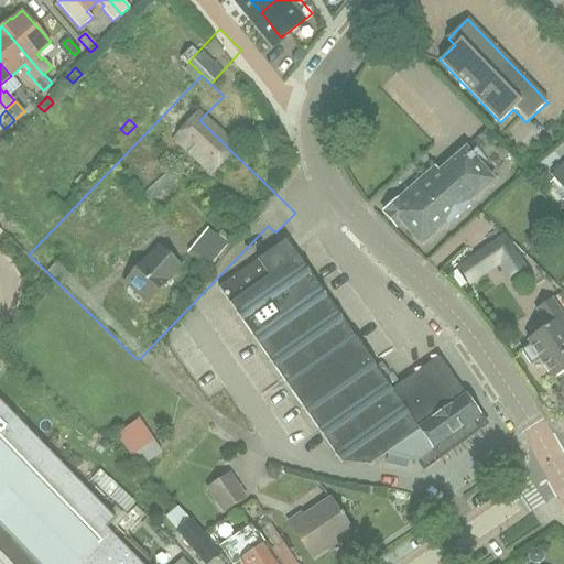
[(87,148),(78,158),(84,163),(94,153),(87,148)]
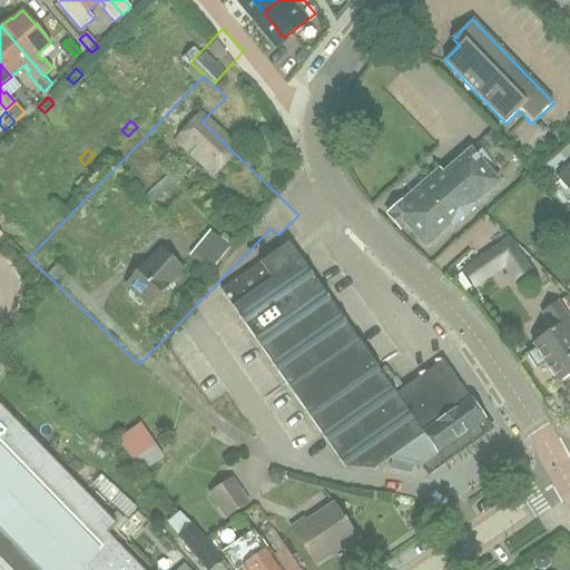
[(424,247),(449,226),(451,227),(478,204),(475,202),(498,183),(470,150),(442,175),(438,170),(387,215),(401,229),(404,226),(424,247)]
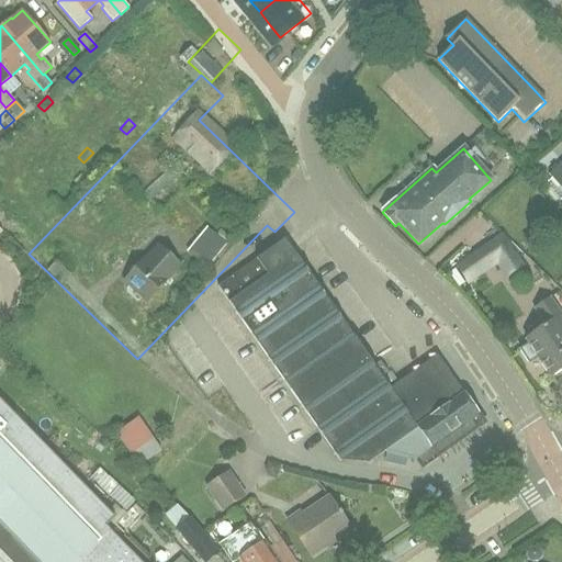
[(561,161),(548,175),(561,190),(561,161)]
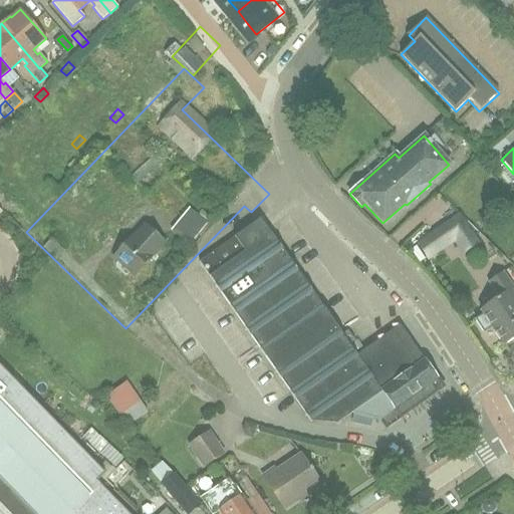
[(454,241),(469,230),(459,215),(439,229),(449,244),(454,241)]
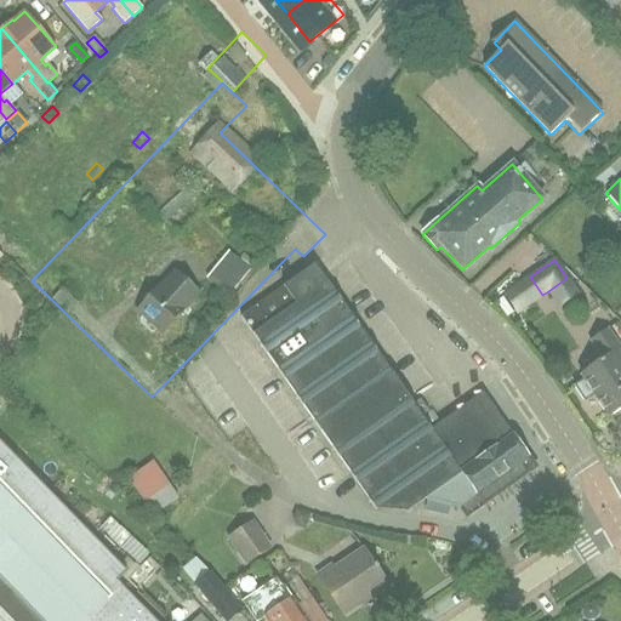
[(577,295),(567,278),(548,291),(559,307),(577,295)]
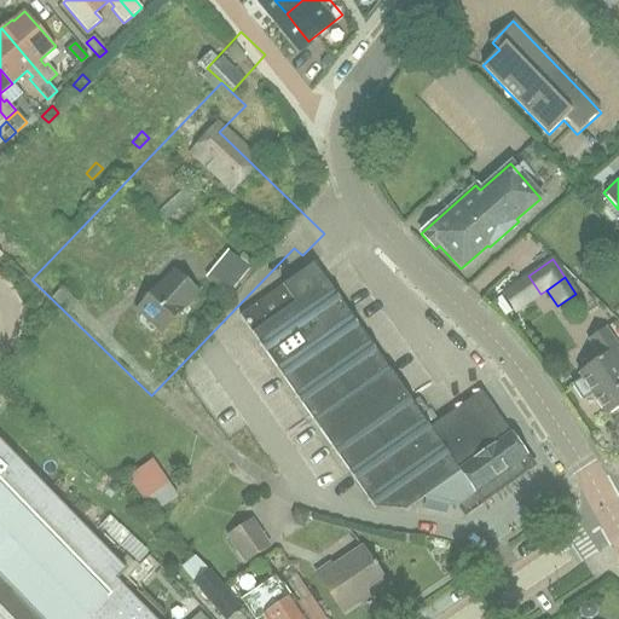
[(618,347),(605,328),(588,340),(601,359),(578,374),(580,379),(571,386),(583,401),(591,395),(606,416),(618,406),(618,347)]
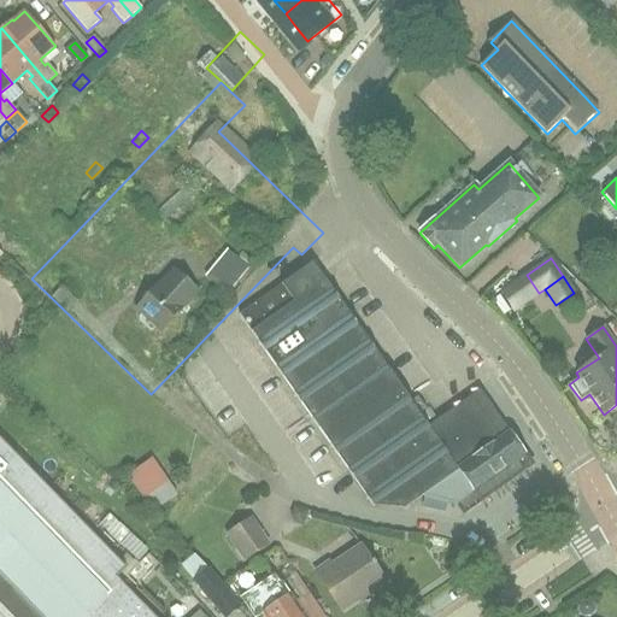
[(533,454),(517,433),(453,482),(469,503),(533,454)]
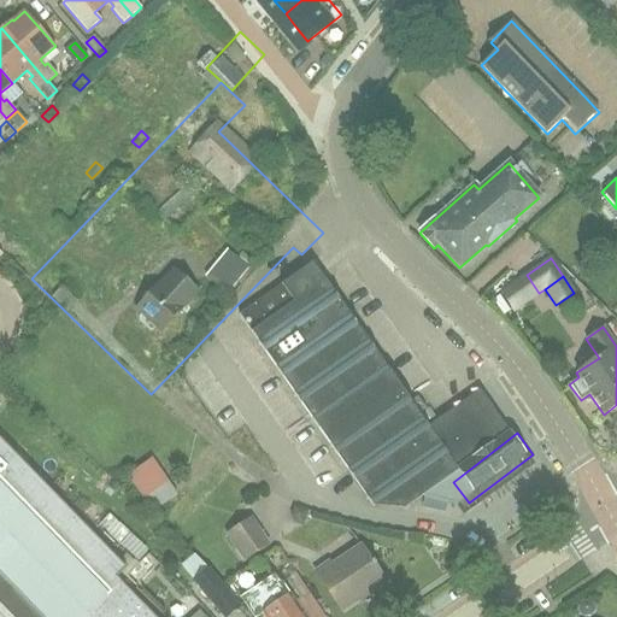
[(0,609),(4,613),(7,616),(154,616),(144,604),(121,581),(130,573),(50,489),(0,438),(0,609)]
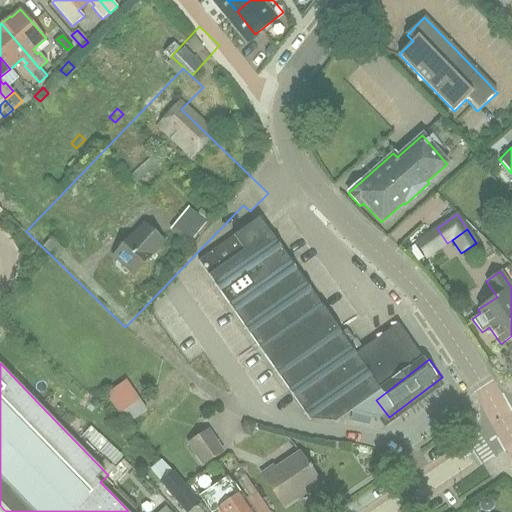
[(139,400),(118,415),(125,425),(146,411),(139,400)]
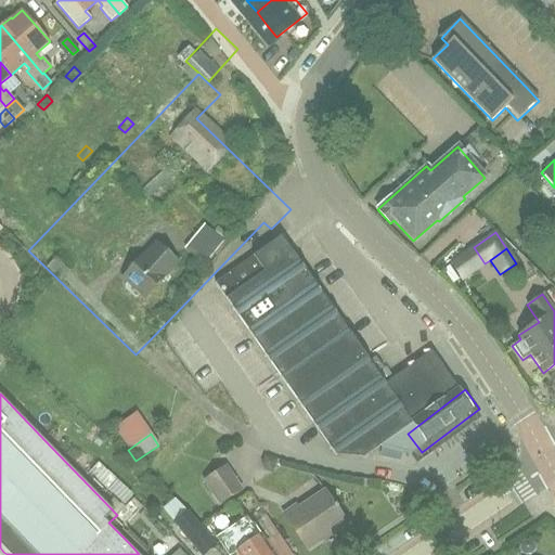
[(265,468),(271,472),(275,460),(265,455),(261,462),(265,468)]
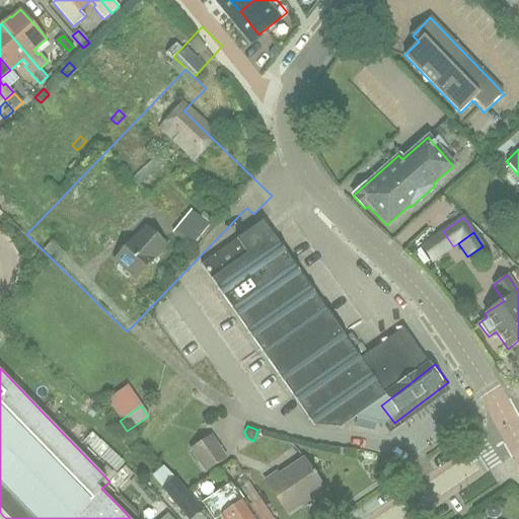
[(228,457),(212,434),(189,450),(205,473),(228,457)]
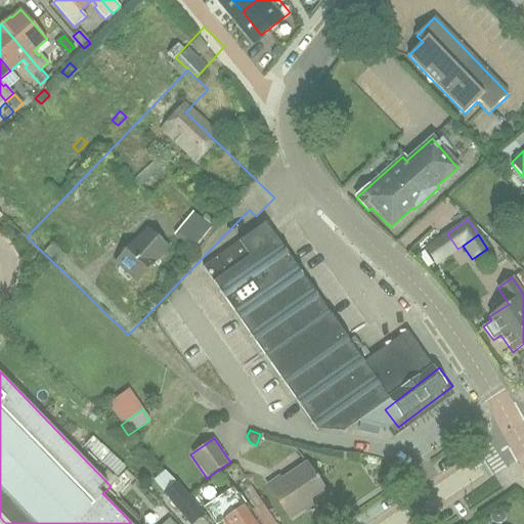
[(278,477),(267,485),(290,519),(328,493),(306,463),(280,480),(278,477)]
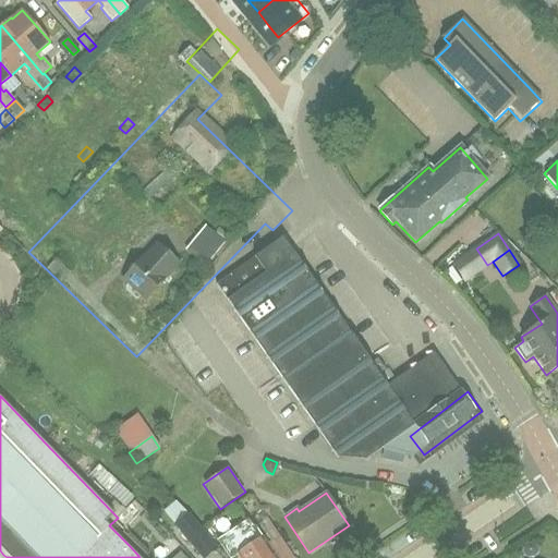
[(130,524),(147,508),(142,500),(123,517),(130,524)]
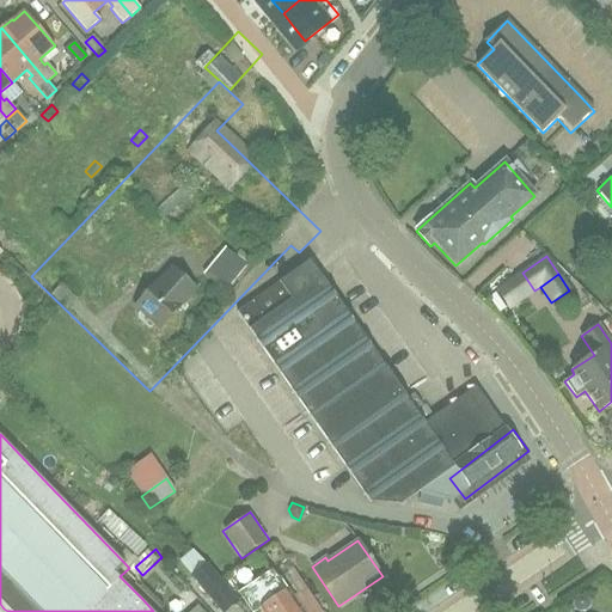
[(199,570),(191,576),(207,594),(221,611),(222,611),(230,606),(237,600),(221,582),(206,564),(199,570)]
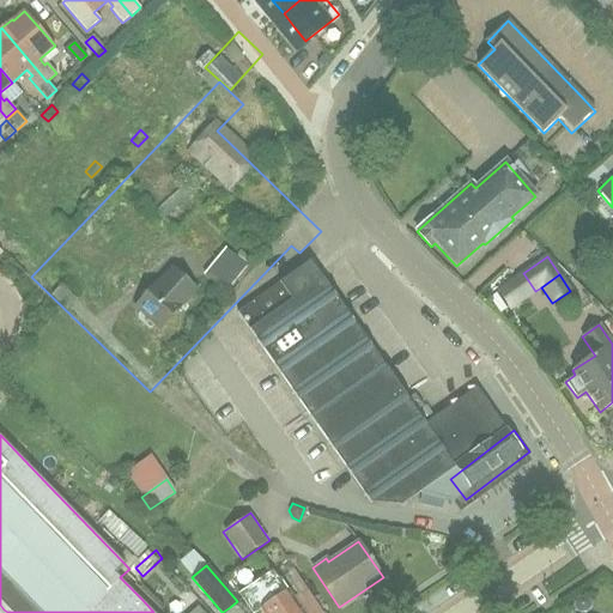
[(284,574),(298,594),(307,588),(293,568),(284,574)]
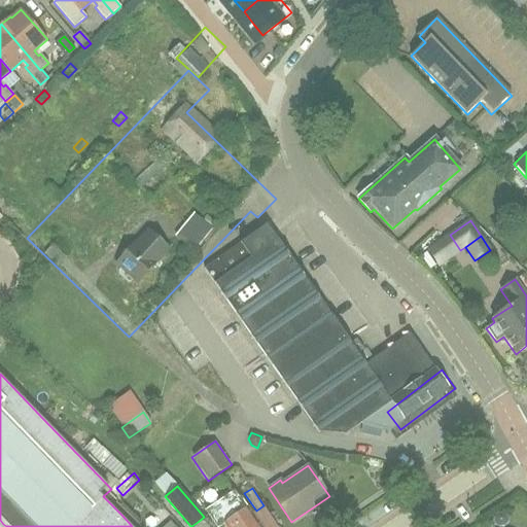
[(215,526),(219,526),(223,525),(225,526),(260,526),(240,496),(239,497),(234,490),(204,511),(215,526)]
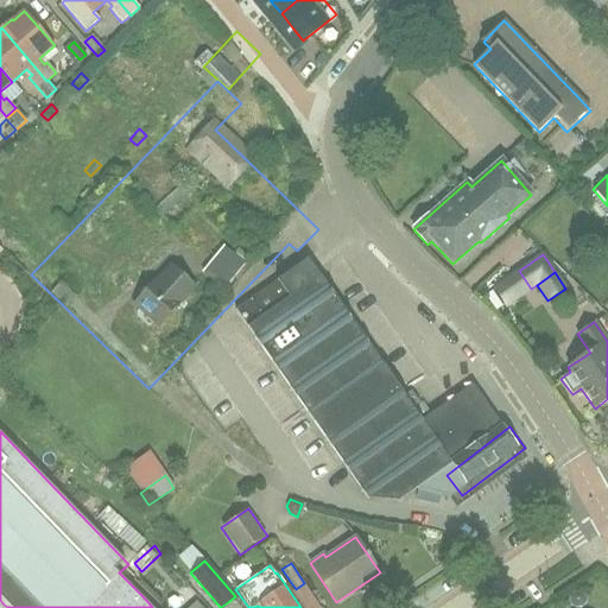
[(586,595),(581,591),(575,591),(570,596),(571,603),(576,607),(582,607),(587,602),(586,595)]
